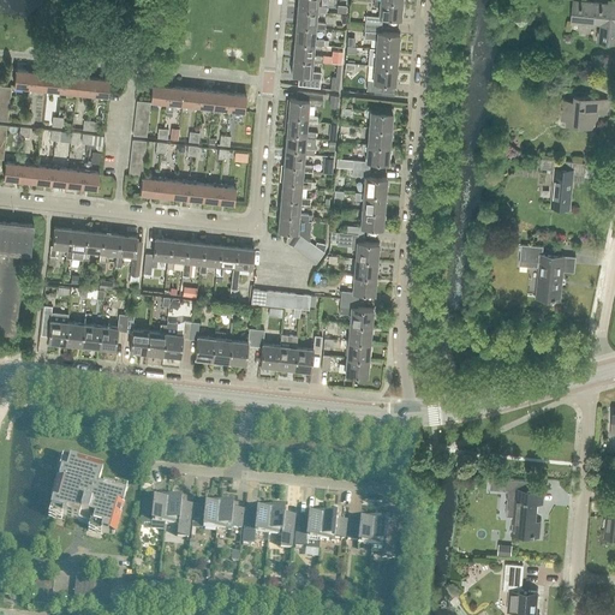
[(317,6),(317,0),(298,0),(298,9),(317,10),(317,12),(327,13),(327,6),(317,6)]
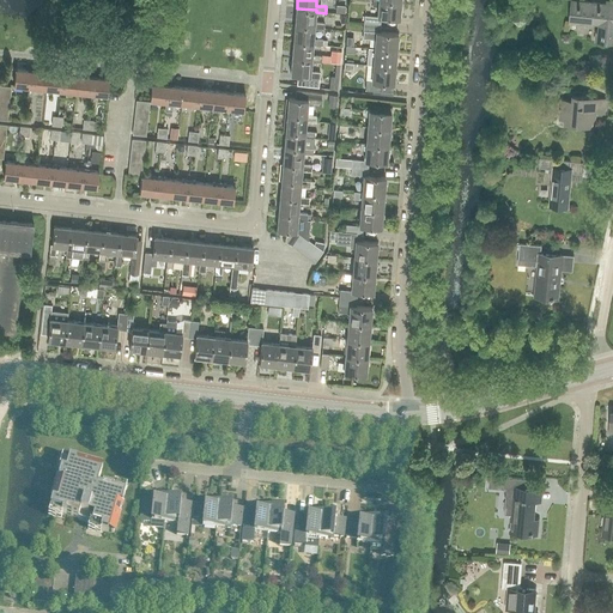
[(400,19),(401,1),(381,0),(372,0),(374,6),(378,6),(378,17),(364,16),(364,23),(381,24),(382,17),(400,19)]
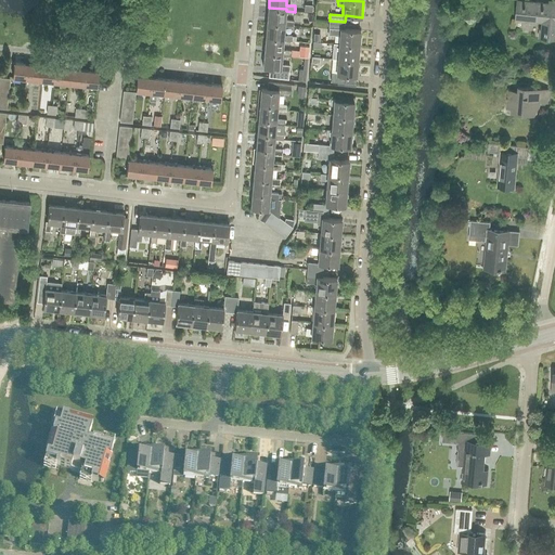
[(554,1),(550,1),(550,3),(519,0),(517,0),(515,21),(537,23),(538,21),(543,21),(542,28),(540,28),(540,38),(554,39),(554,1)]
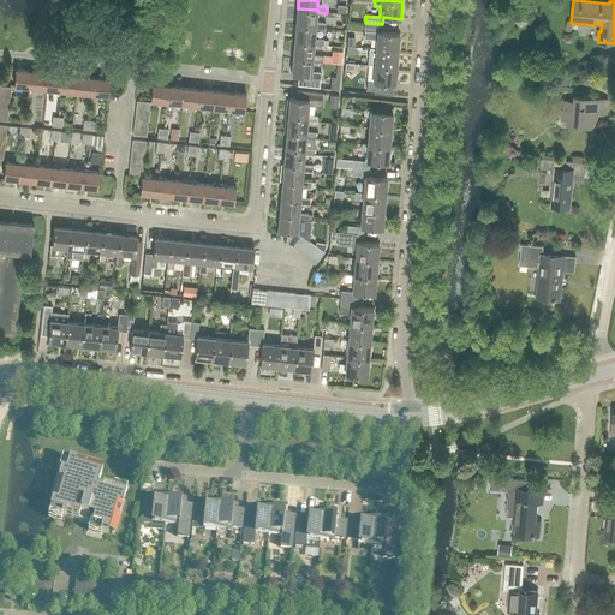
[(316,22),(317,12),(317,10),(298,9),(296,25),(316,27),(315,29),(326,29),(326,23),(316,22)]
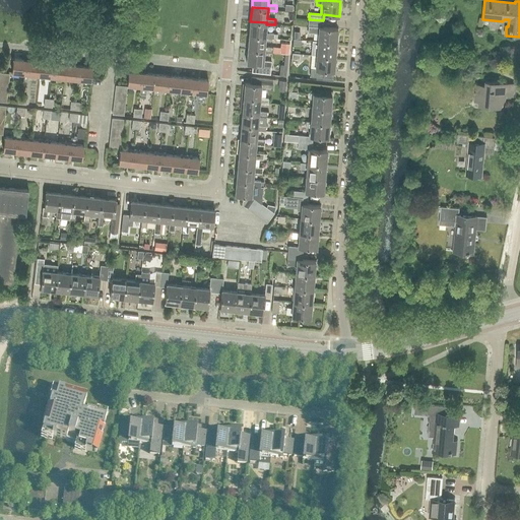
[(323,26),(323,20),(309,19),(308,25),(309,26),(308,33),(319,34),(318,41),(337,43),(338,28),(323,26)]
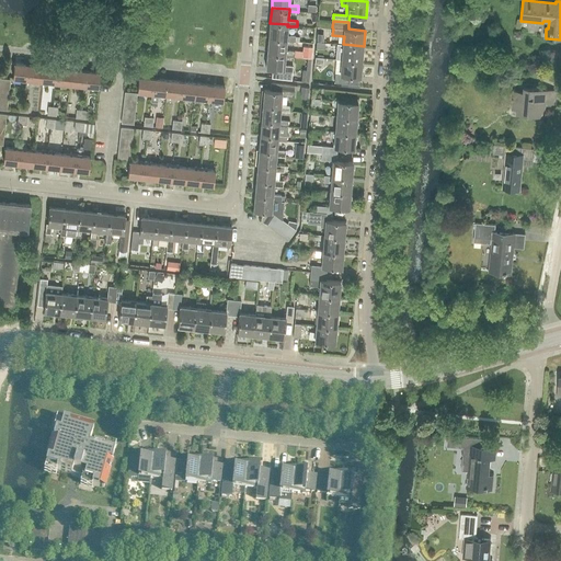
[(287,35),(287,26),(288,24),(270,23),(268,37),(286,39),(286,41),(295,42),(296,36),(287,35)]
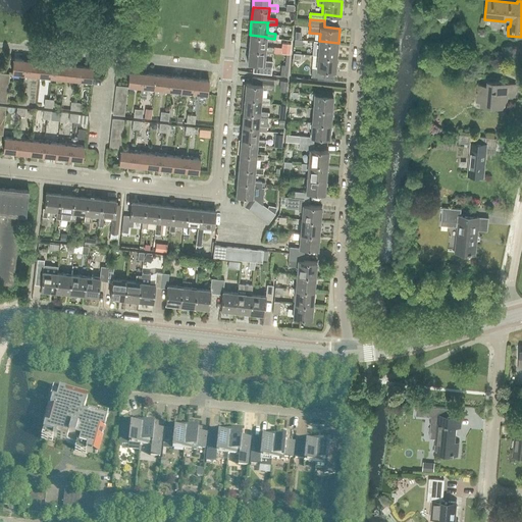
[(266,47),(266,38),(266,37),(250,35),(249,49),(265,50),(265,52),(273,53),(274,47),(266,47)]
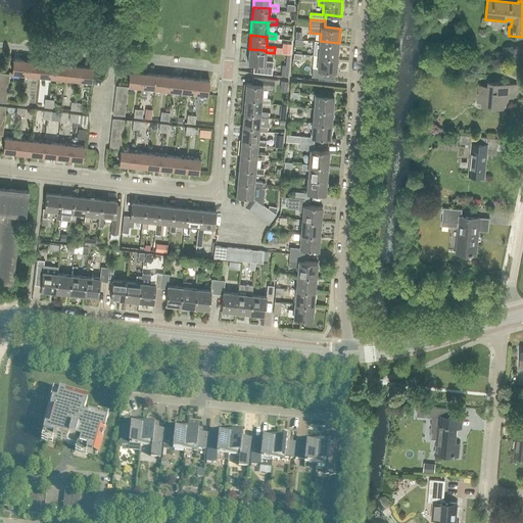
[(337,57),(339,43),(320,41),(319,55),(337,57)]
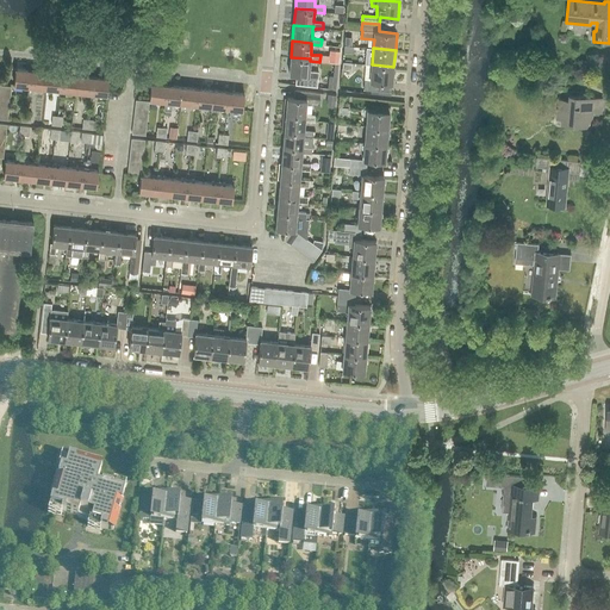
[(330,50),(329,62),(338,63),(340,51),(330,50)]
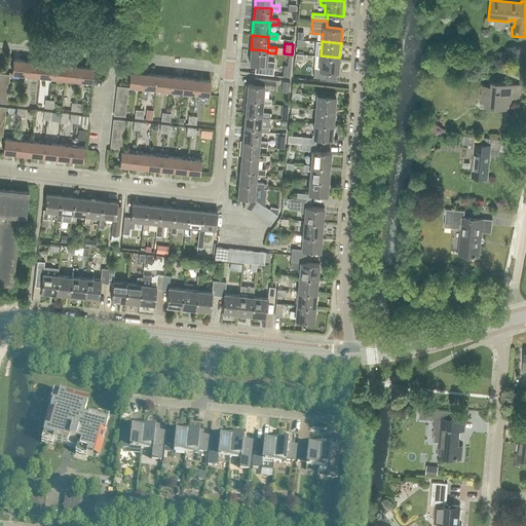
[(250,64),(256,65),(255,73),(273,75),(274,67),(274,62),(266,61),(267,52),(267,50),(251,49),(250,64)]
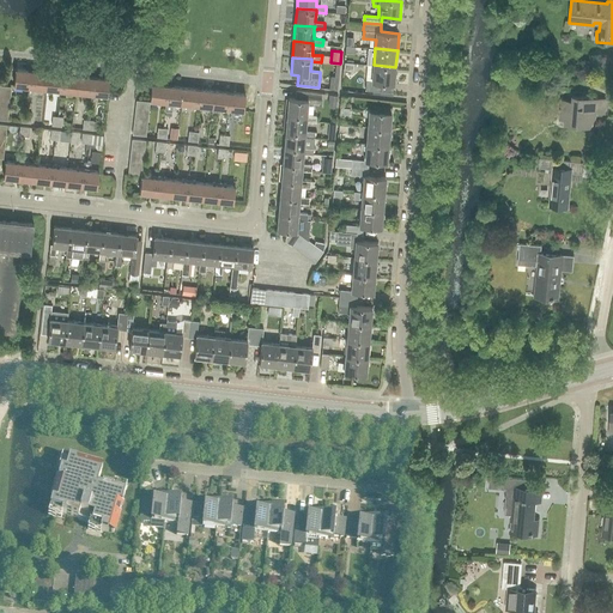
[(394,84),(395,77),(395,67),(374,65),(368,65),(366,90),(381,91),(382,83),(394,84)]
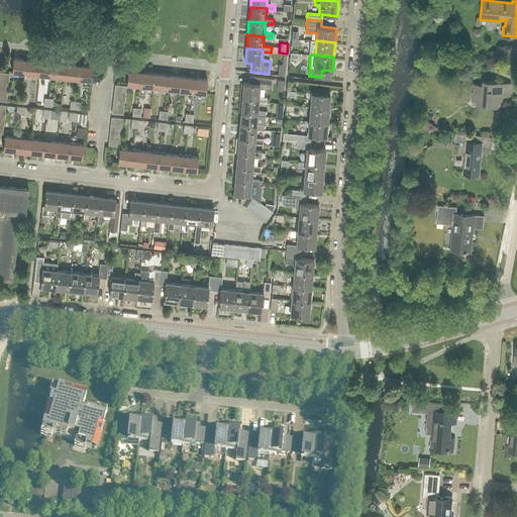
[(25,75),(26,60),(13,58),(12,72),(19,73),(19,74),(25,75)]
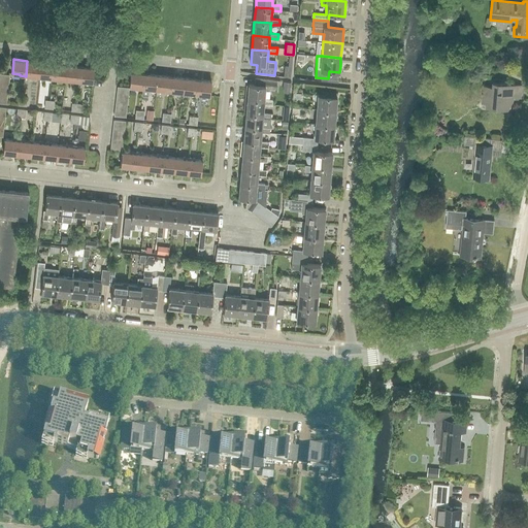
[(39,76),(40,62),(27,61),(26,76),(32,76),(32,75),(39,76)]
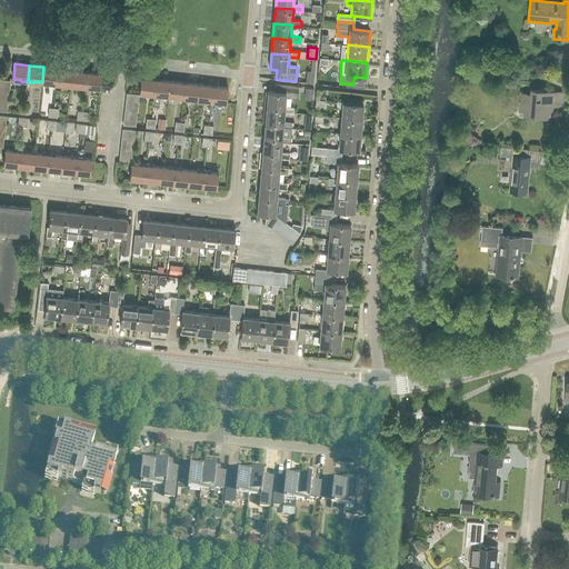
[(57,86),(58,69),(43,67),(42,82),(50,83),(50,85),(57,86)]
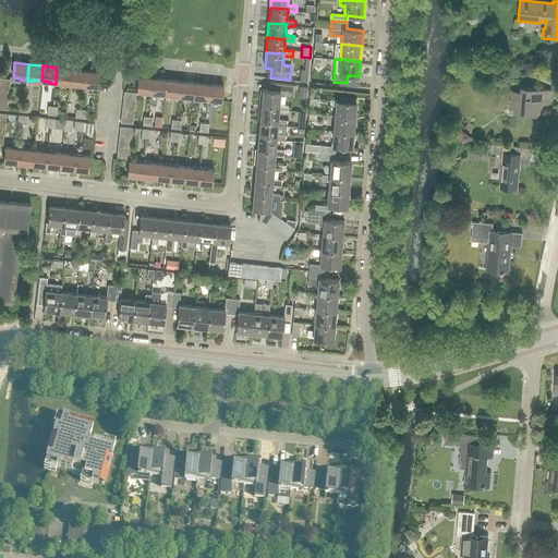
[(70,84),(71,69),(57,68),(56,84),(62,84),(62,83),(70,84)]
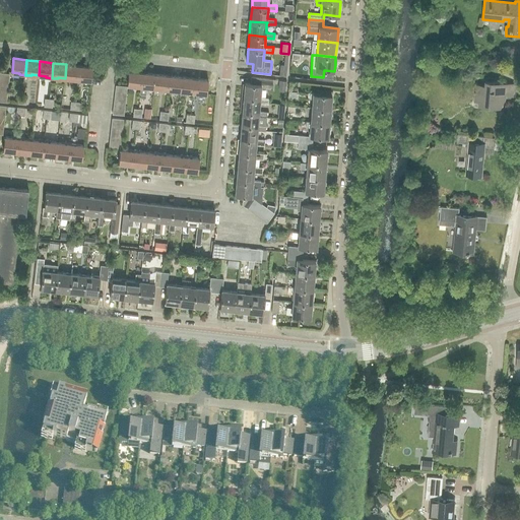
[(78,80),(79,66),(66,64),(65,78),(72,79),(72,80),(78,80)]
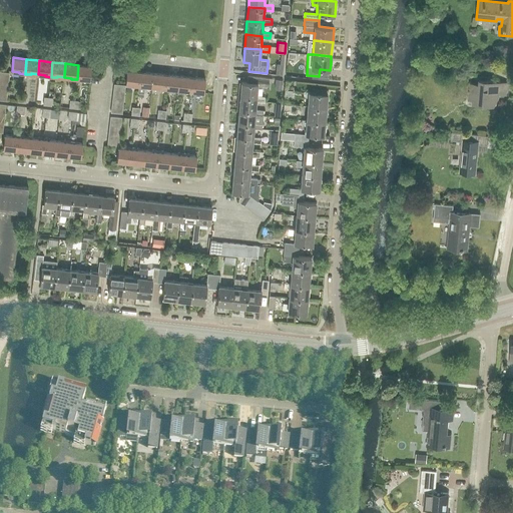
[(91,66),(78,65),(77,79),(83,80),(83,79),(90,80),(91,66)]
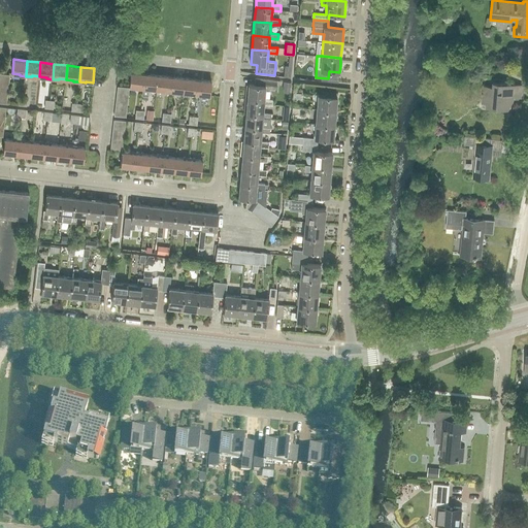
[(142,89),(144,73),(131,72),(129,87),(137,87),(137,88),(142,89)]
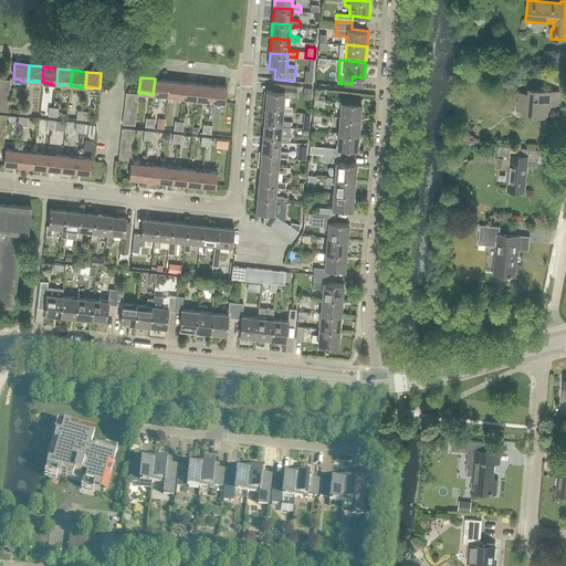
[(168,95),(169,81),(155,79),(153,95),(154,95),(153,102),(159,102),(160,95),(168,95)]
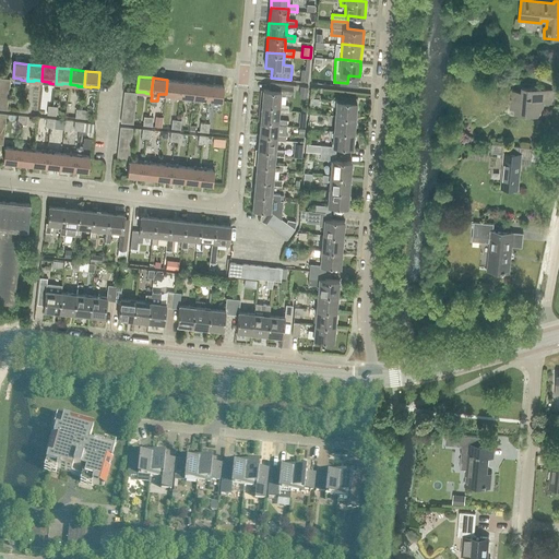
[(179,97),(181,81),(167,80),(166,94),(174,95),(173,96),(179,97)]
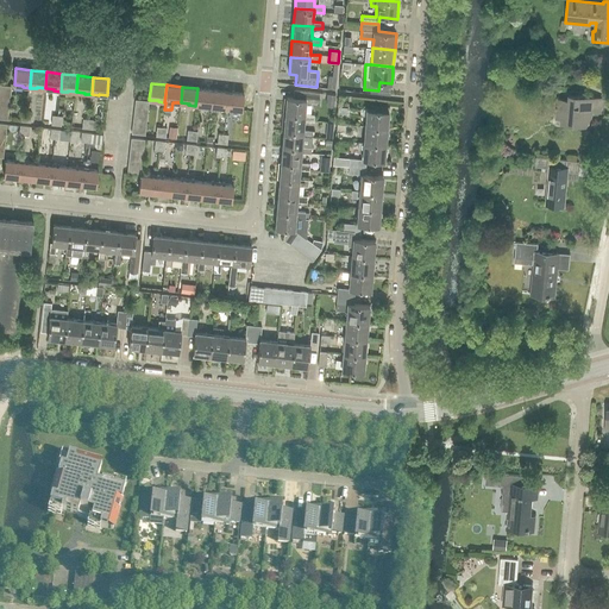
[(212,106),(213,90),(198,88),(195,106),(202,107),(202,106),(212,106)]
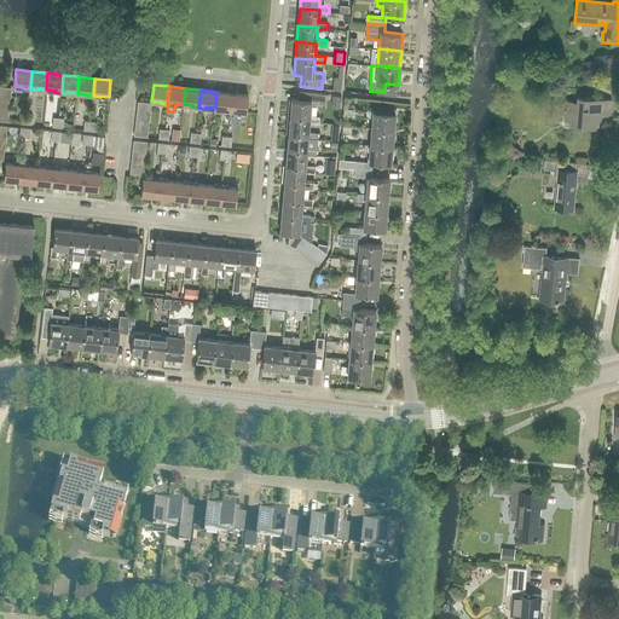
[(230,111),(232,93),(217,92),(215,108),(223,109),(223,110),(230,111)]
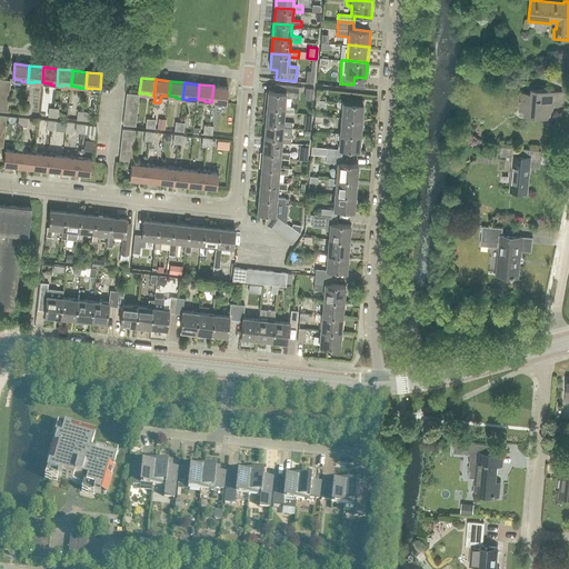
[(275,85),(275,91),(268,91),(267,107),(285,108),(285,107),(286,97),(295,98),(298,98),(299,87),(275,85)]
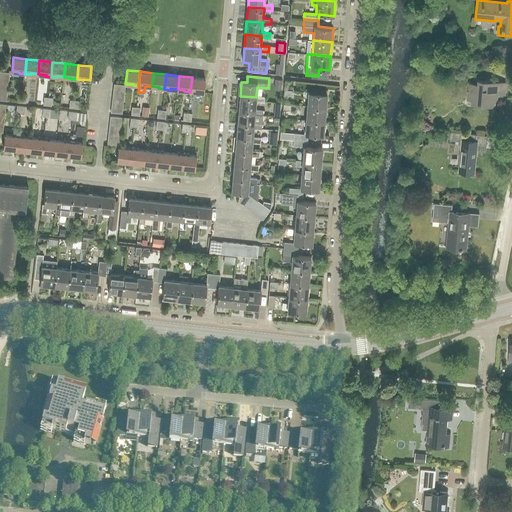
[(205,79),(192,77),(190,92),(196,93),(196,91),(204,92),(205,79)]
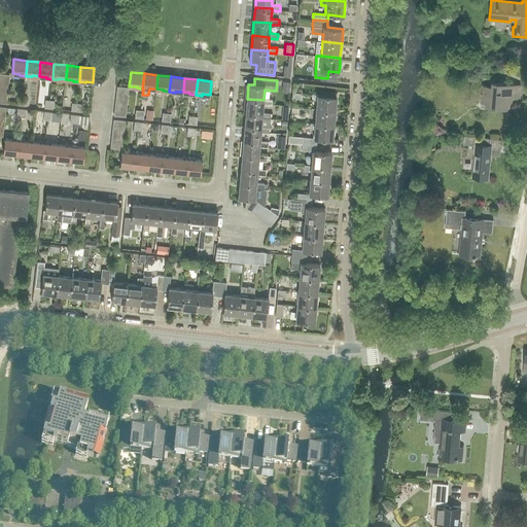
[(282,92),(289,93),(290,81),(283,80),(282,92)]
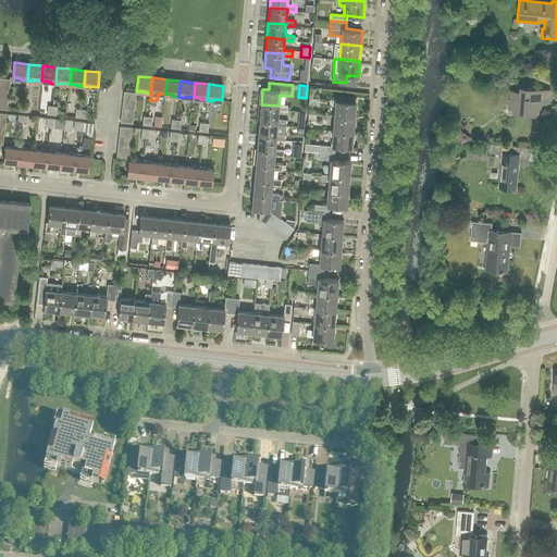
[(551,103),(552,89),(521,86),(521,91),(510,90),(508,109),(519,109),(519,114),(534,115),(535,102),(551,103)]
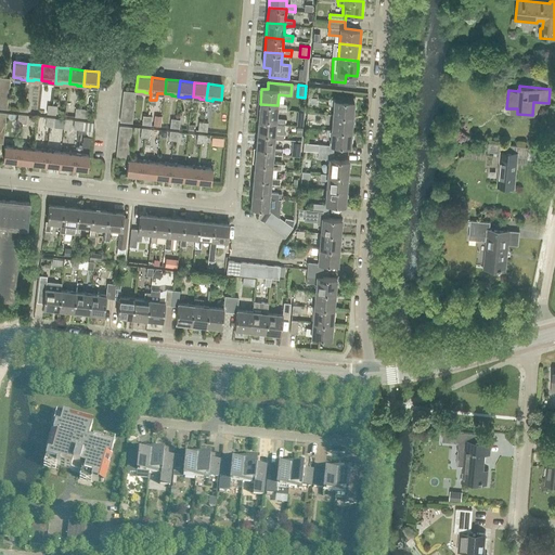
[(335,100),(334,115),(353,117),(355,102),(335,100)]
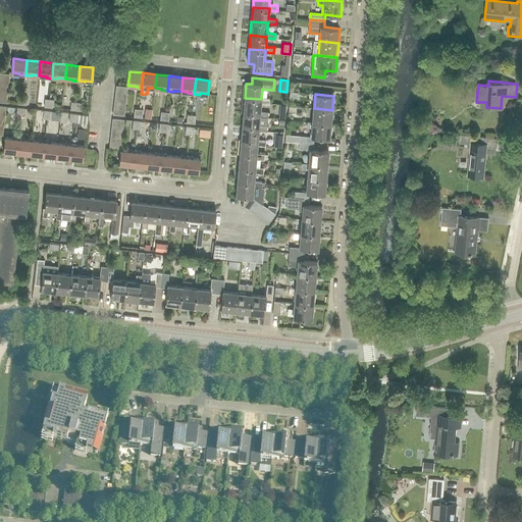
[(269,98),(261,98),(261,99),(245,98),(244,112),(260,113),(260,111),(261,103),(269,104),(269,98)]
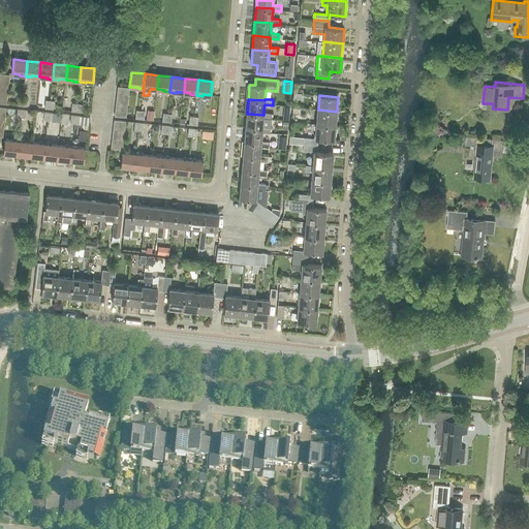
[(336,126),(337,112),(318,110),(316,124),(336,126)]
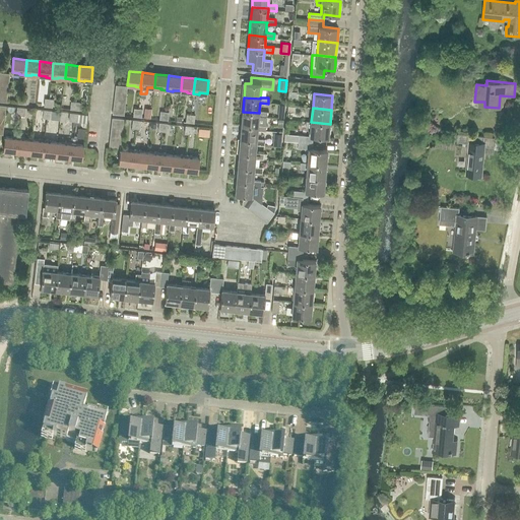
[(267,112),(259,111),(259,113),(243,112),(241,125),(258,127),(258,125),(258,117),(267,117),(267,112)]
